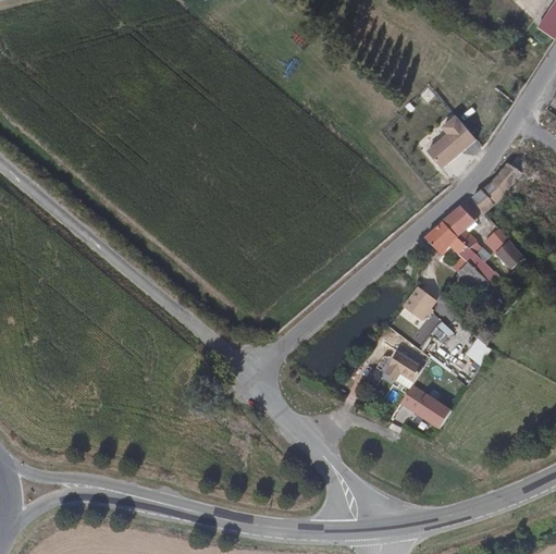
[(548,0),(534,24),(553,36),(555,29),(555,0),(548,0)]
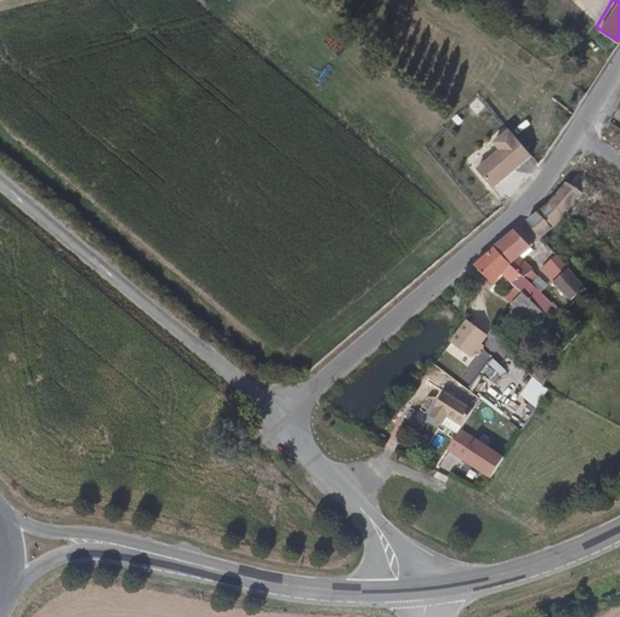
[(508,127),(493,141),(499,148),(475,167),(491,188),(533,155),(508,127)]
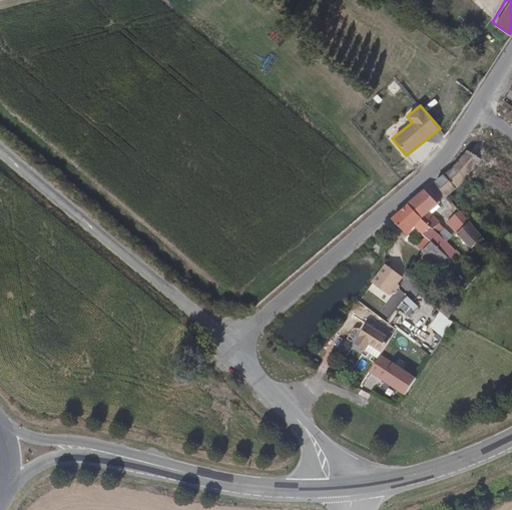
[(498,139),(484,125),(465,146),(481,160),(498,139)]
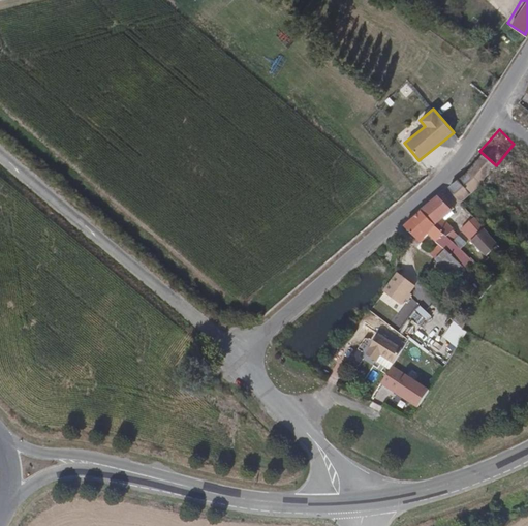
[(496,165),(479,151),(447,186),(460,202),(478,179),(491,189),(500,179),(492,172),(496,165)]
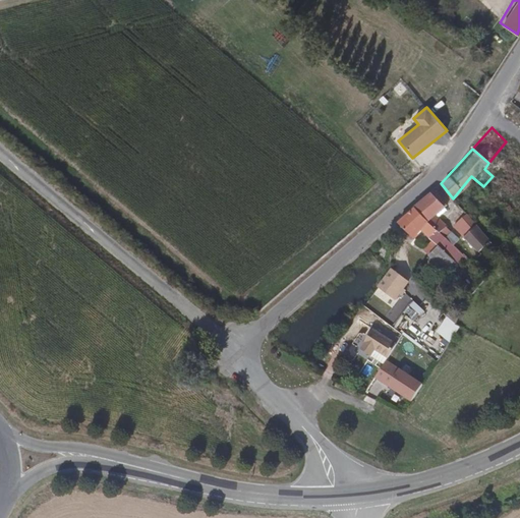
[(446,203),(436,188),(413,206),(444,239),(448,235),(445,231),(446,230),(431,215),(446,203)]
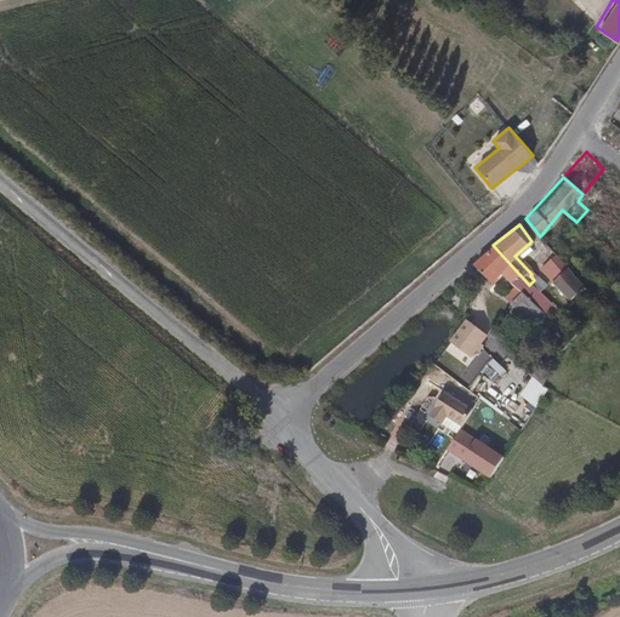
[(529,285),(493,245),(483,253),(501,274),(506,270),(512,276),(510,279),(515,284),(501,296),(510,304),(518,296),(529,285)]
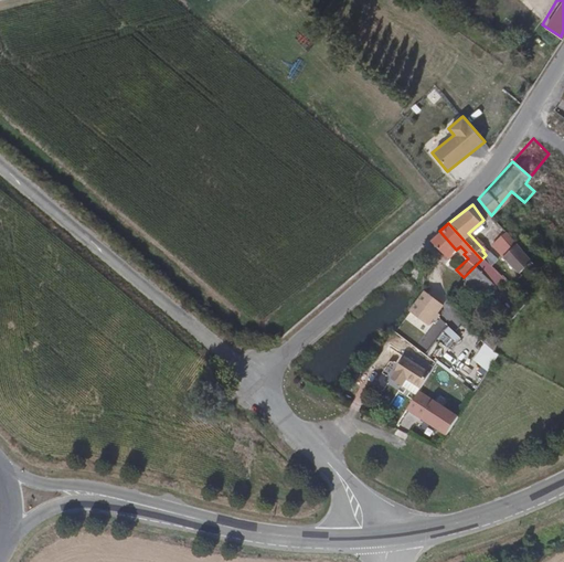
[(489,232),(499,245),(509,239),(499,225),(489,232)]
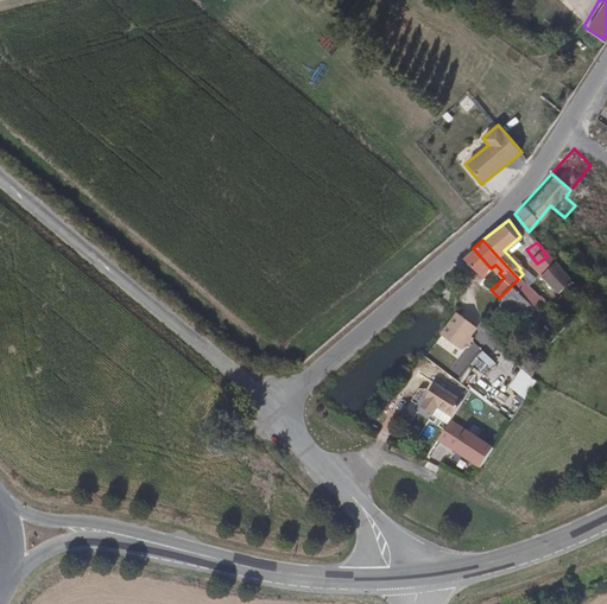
[(491,268),(473,248),(463,256),(478,273),(484,269),(486,272),(491,268)]
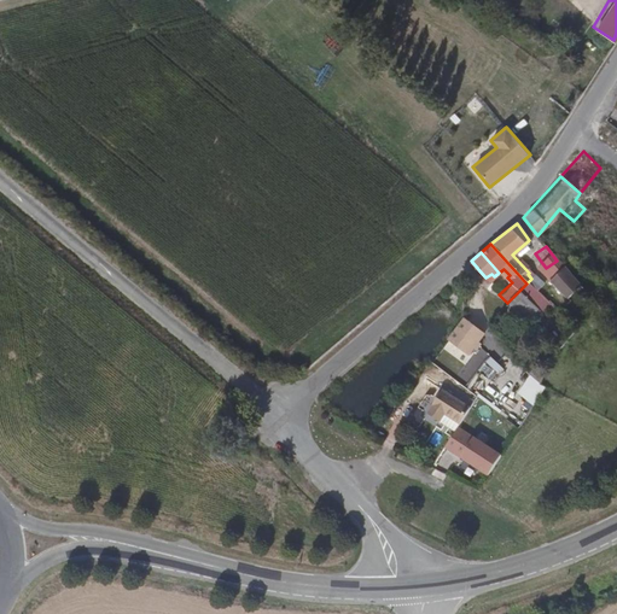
[(562,300),(577,287),(569,276),(557,261),(546,268),(541,273),(562,300)]
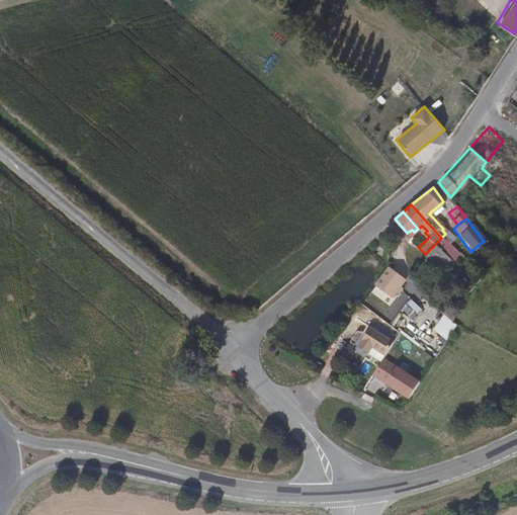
[(452,268),(432,247),(425,254),(423,255),(443,276),(452,268)]
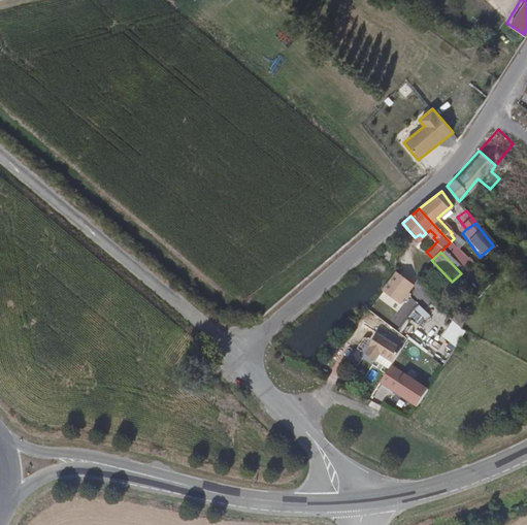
[(469,264),(474,261),(467,253),(462,256),(469,264)]
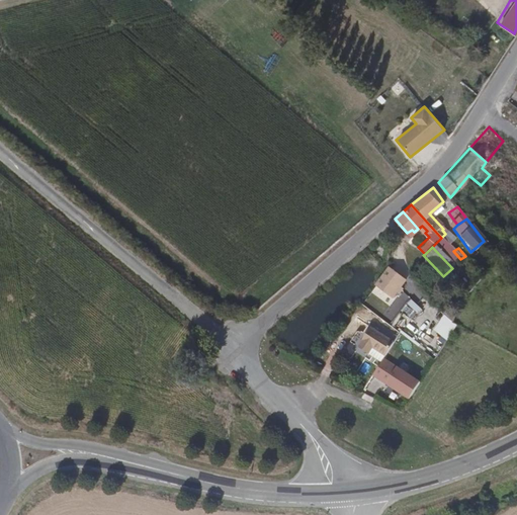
[(402,278),(390,271),(382,280),(376,286),(393,297),(405,281),(402,278)]
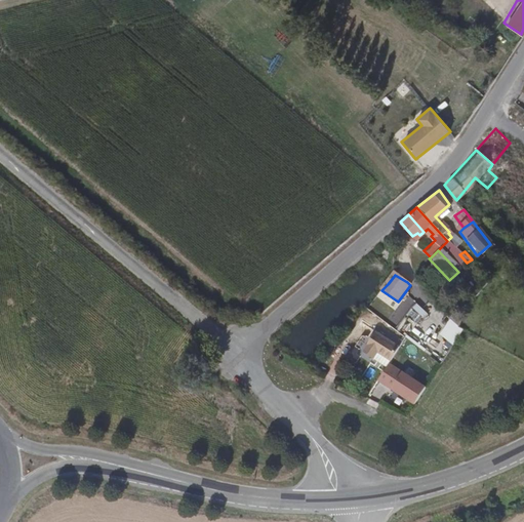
[(373,358),(387,365),(395,351),(369,336),(361,350),(362,351),(358,357),(369,363),(373,358)]
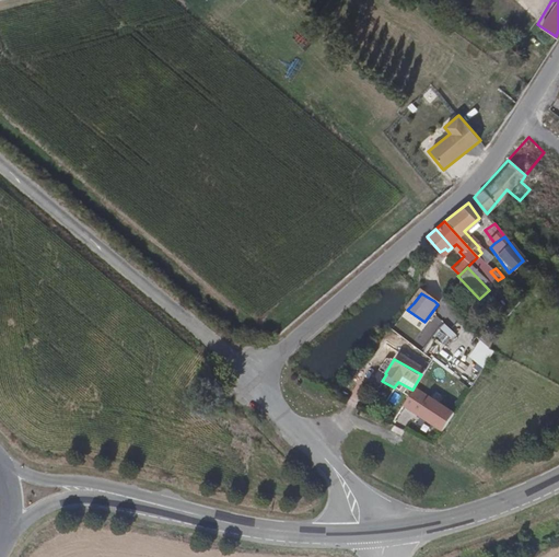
[(468,382),(474,374),(457,362),(452,371),(468,382)]
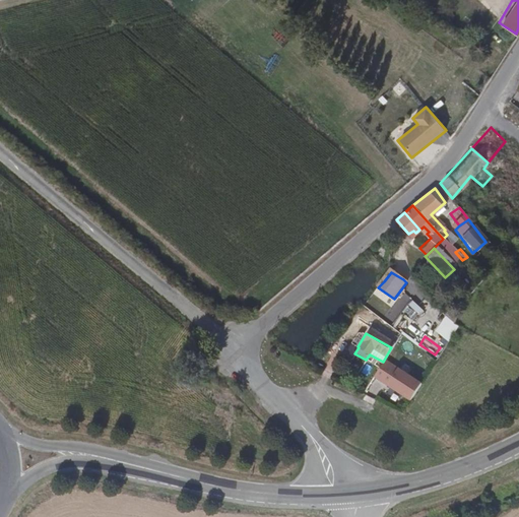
[(422,383),(385,358),(374,376),(409,400),(422,383)]
